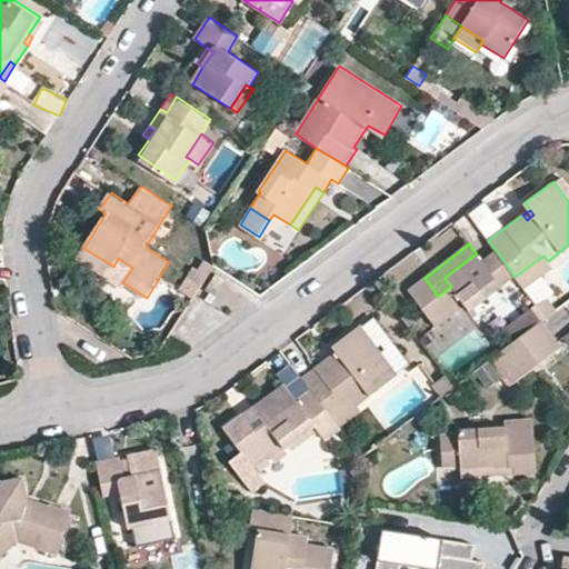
[(83,248),(77,258),(107,277),(113,267),(83,248)]
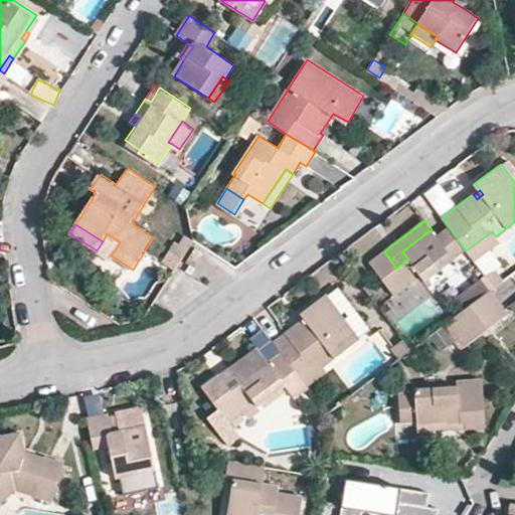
[(438,236),(432,229),(402,251),(408,260),(396,269),(384,251),(370,261),(394,295),(419,277),(423,283),(466,250),(450,227),(438,236)]
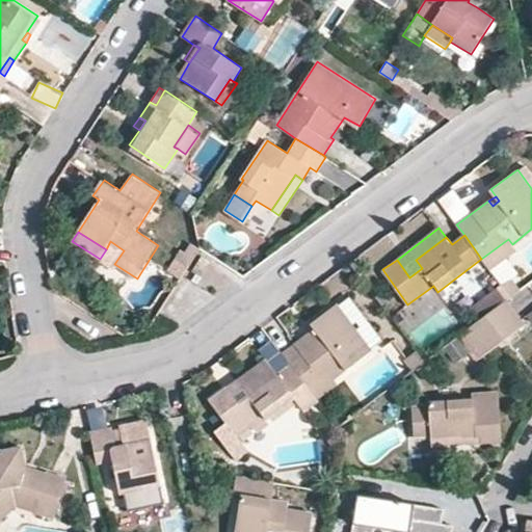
[(481,259),(489,268),(516,249),(512,244),(508,239),(481,259)]
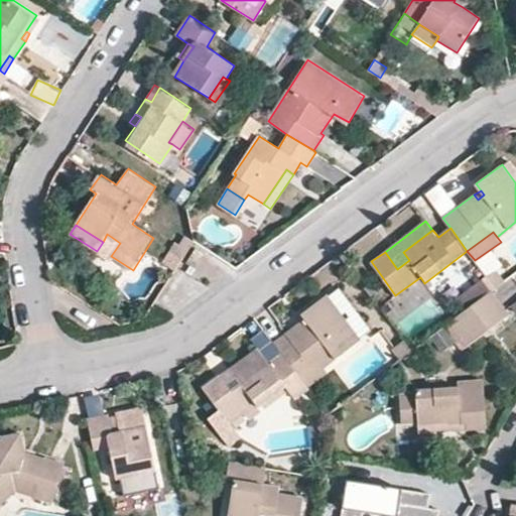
[(194,241),(184,235),(178,244),(175,241),(168,251),(182,259),(187,251),(194,241)]
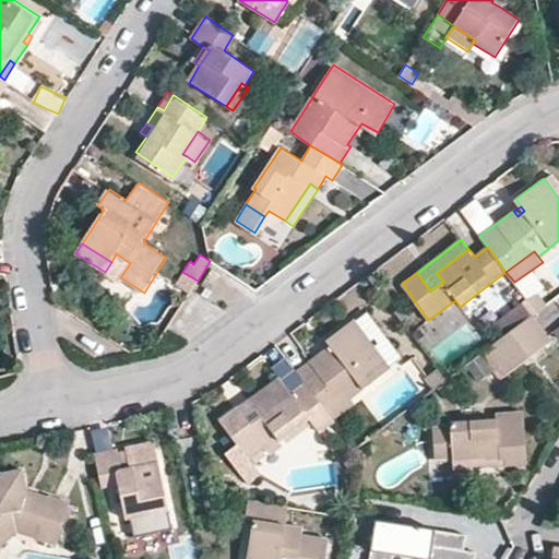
[(222,274),(212,269),(202,285),(212,290),(222,274)]
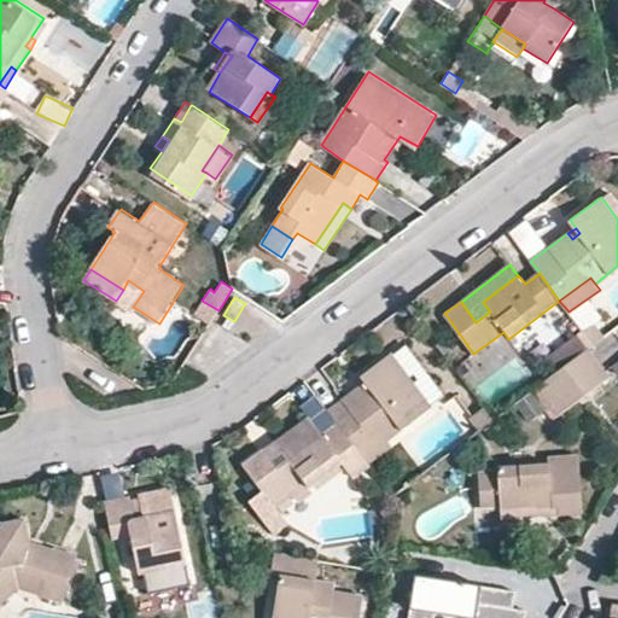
[(594,325),(583,333),(593,347),(604,338),(594,325)]
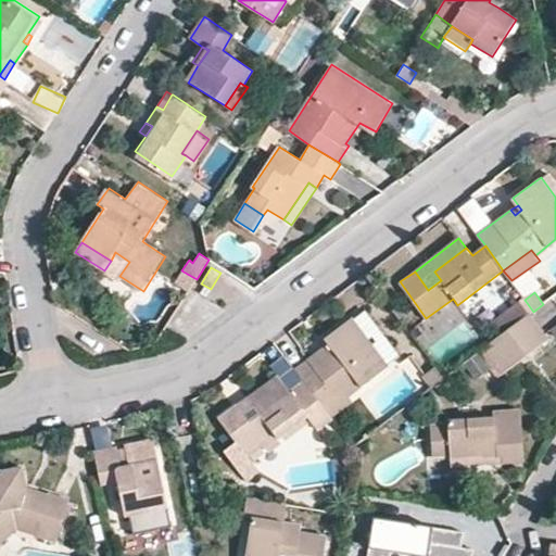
[(529,315),(533,312),(525,300),(498,319),(498,320),(507,331),(529,315)]
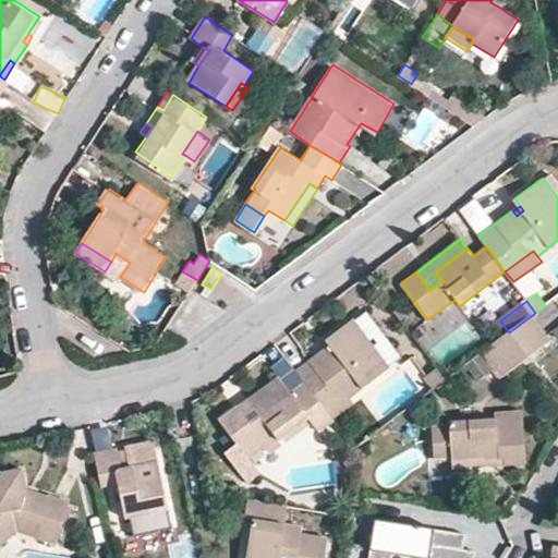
[(550,342),(531,316),(509,332),(488,348),(487,349),(507,375),(550,342)]
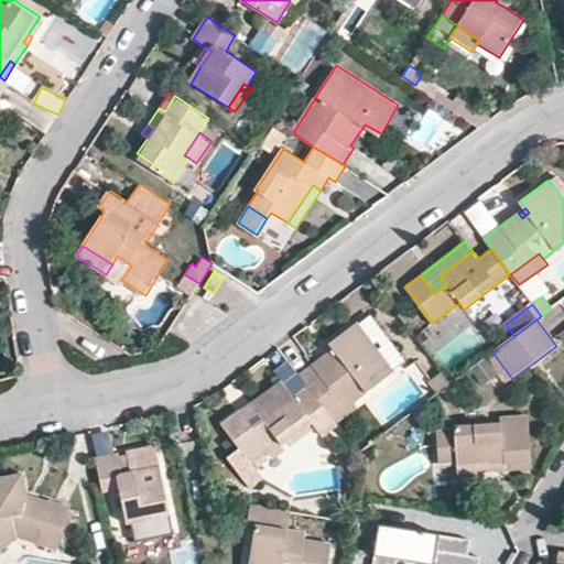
[(326,342),(332,349),(300,373),(307,386),(326,409),(345,394),(350,401),(391,371),(354,322),(326,342)]
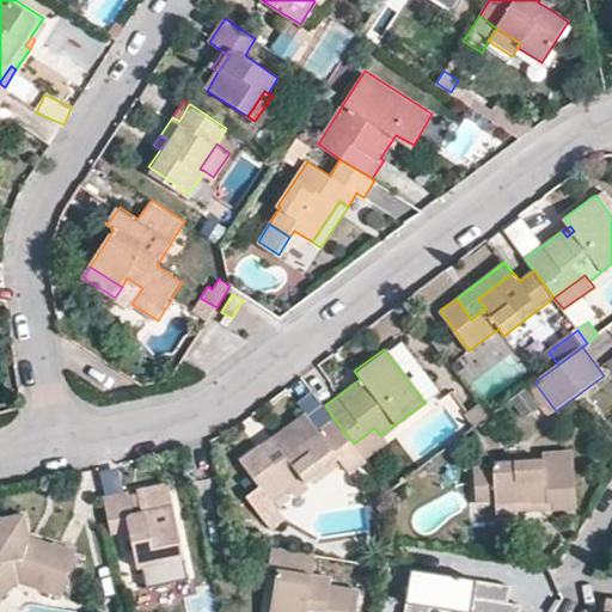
[(550,415),(556,411),(534,383),(530,387),(550,415)]
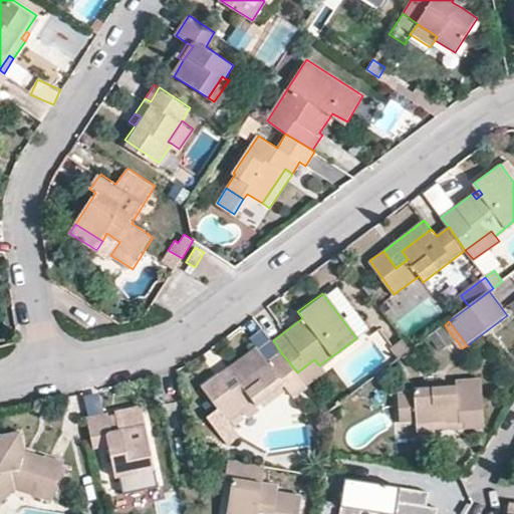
[(403,340),(394,347),(402,357),(410,349),(403,340)]
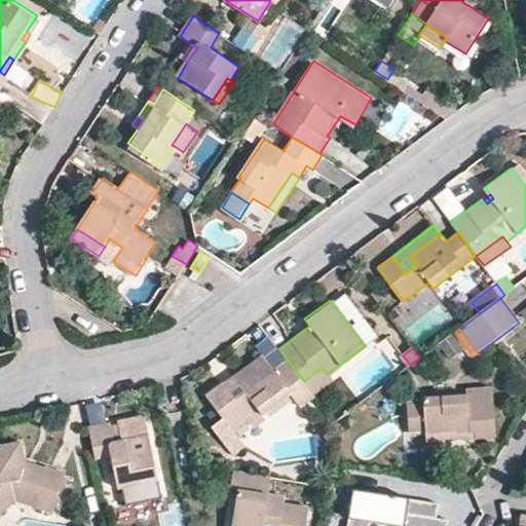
[(231,375),(237,383),(254,371),(261,379),(270,371),(258,355),(231,375)]
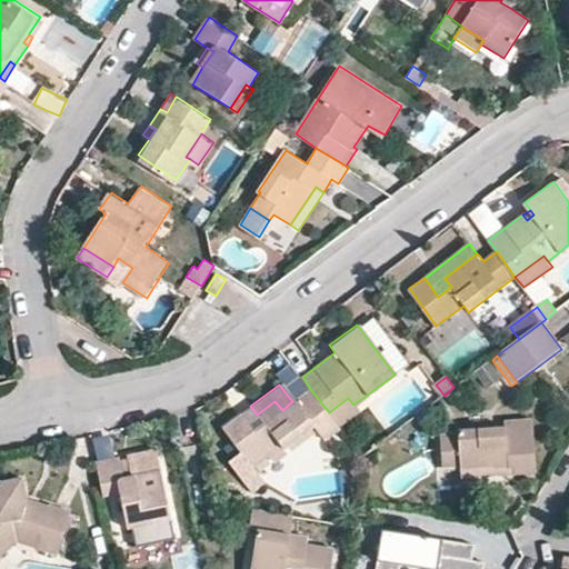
[(257,415),(262,421),(249,430),(238,415),(220,428),(250,469),(267,457),(268,459),(311,426),(321,439),(339,428),(337,423),(329,412),(310,389),(292,401),(282,410),(275,401),(257,415)]
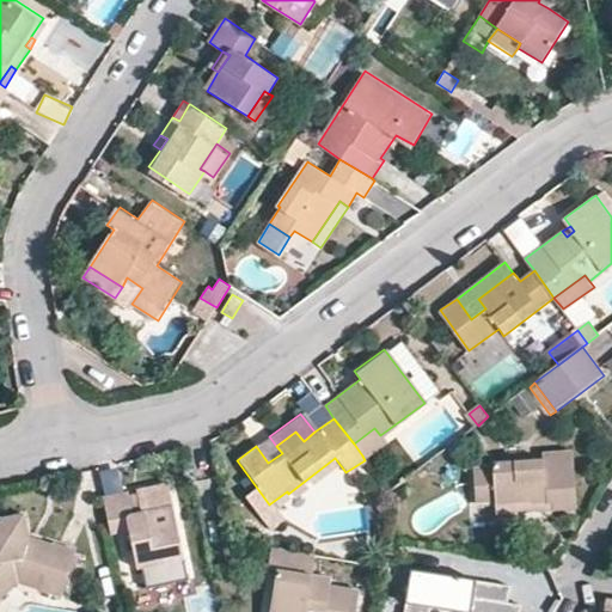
[(380,435),(374,428),(354,444),(362,456),(383,440),(380,435)]
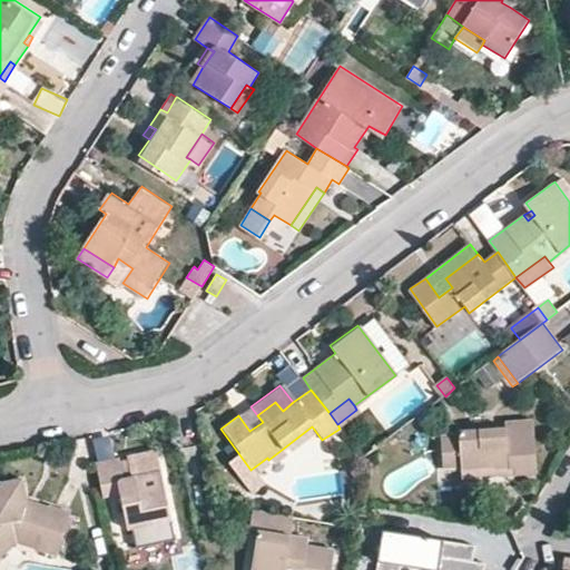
[(539,472),(536,418),(503,419),(503,425),(459,429),(459,436),(441,438),(442,465),(462,464),(478,464),(483,467),(516,465),(517,473),(539,472)]
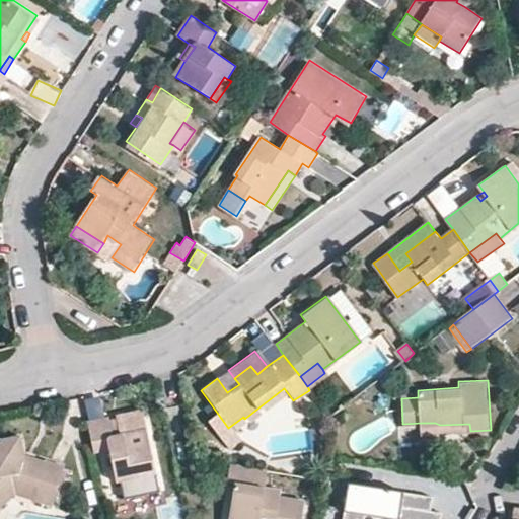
[(93,451),(112,448),(118,478),(132,475),(132,472),(153,467),(144,428),(131,430),(114,434),(113,427),(112,426),(109,416),(87,420),(93,451)]
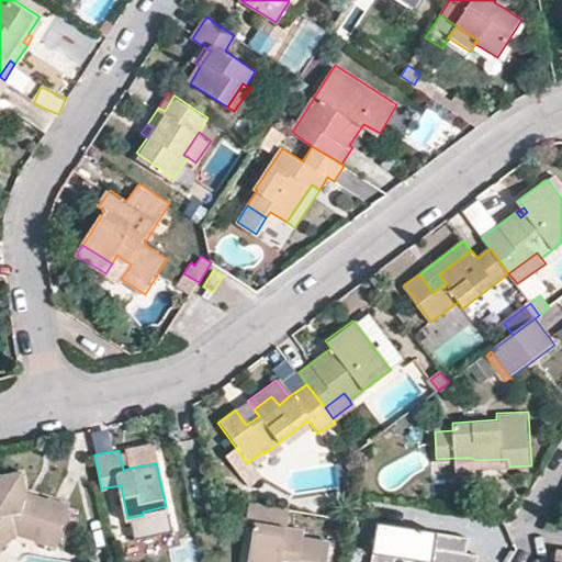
[(456,458),(457,469),(509,467),(508,459),(476,460),(471,458),(456,458)]
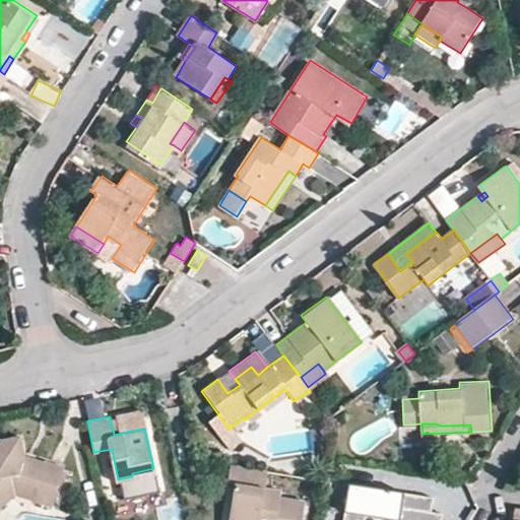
[(131,431),(129,425),(113,428),(114,435),(131,431)]
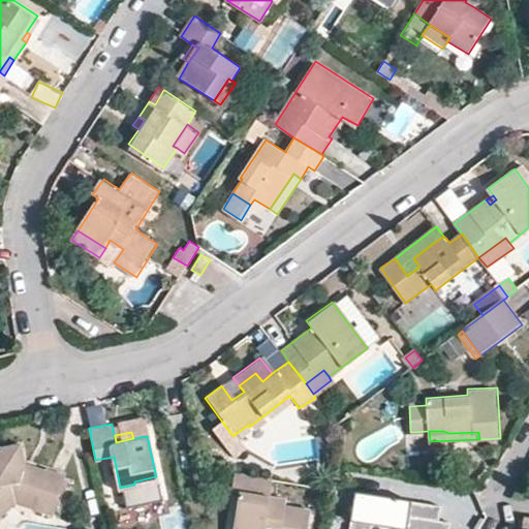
[(3,449),(0,449),(0,504),(1,506),(19,492),(37,499),(36,502),(56,510),(70,470),(52,463),(50,470),(27,462),(23,442),(3,446),(3,449)]
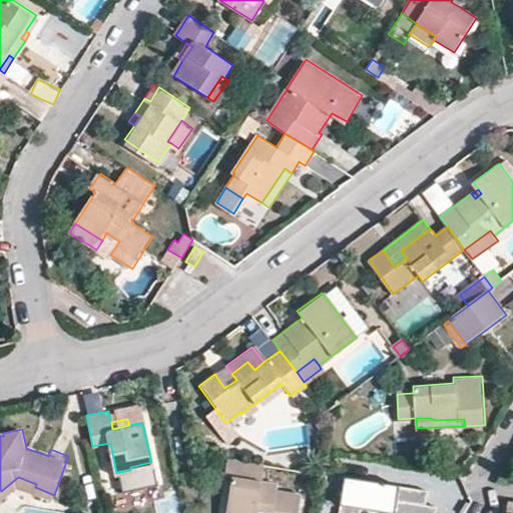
[(226,512),(257,512),(258,512),(262,512),(301,512),(304,495),(277,491),(278,485),(264,483),(266,466),(228,459),(224,477),(232,479),(226,512)]
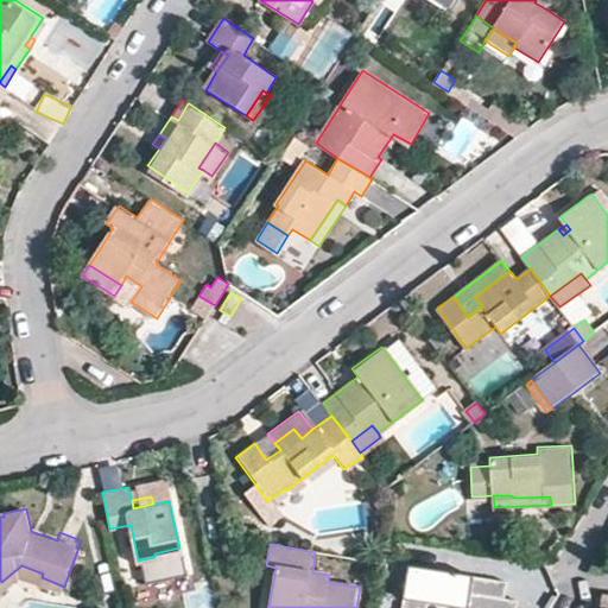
[(182,557),(179,548),(154,553),(154,557),(156,562),(182,557)]
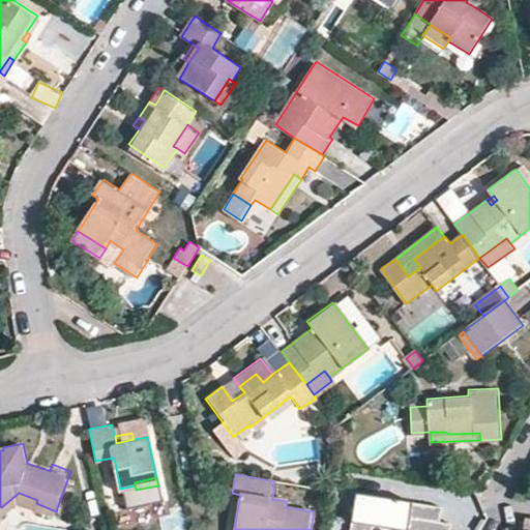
[(441,504),(355,492),(349,529),(364,529),(367,518),(404,523),(403,529),(449,529),(451,521),(439,519),(441,504)]
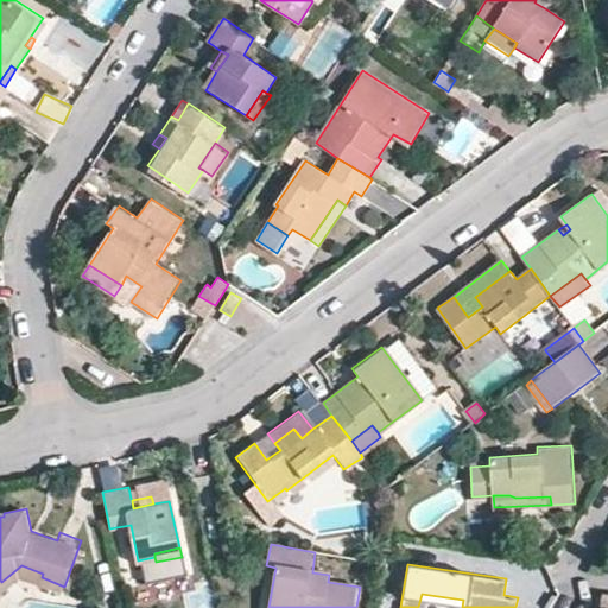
[(26,571),(21,565),(1,582),(7,589),(26,571)]
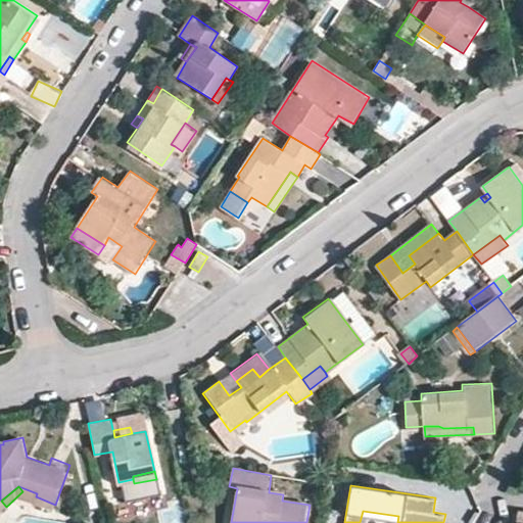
[(522,522),(522,512),(511,511),(509,522),(522,522)]
